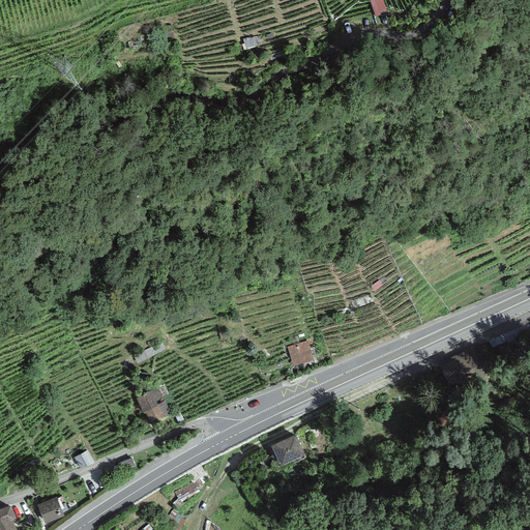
[(307,340),(287,346),(293,364),(314,358),(307,340)]
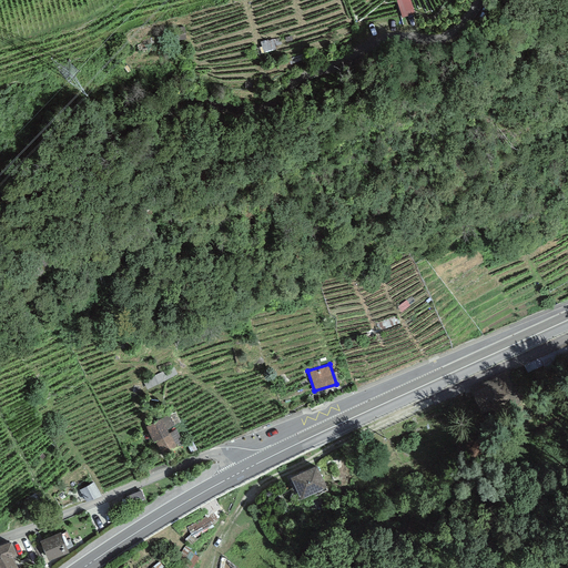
[(162,417),(146,425),(153,440),(155,439),(162,453),(183,443),(169,414),(162,417)]
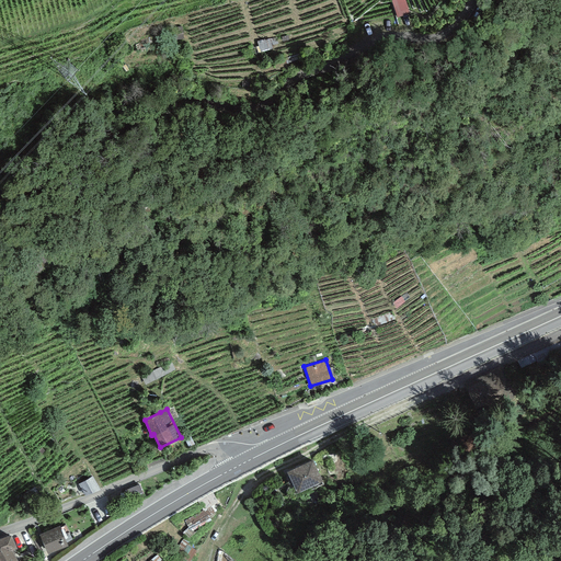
[(313,458),(287,470),(296,490),(323,479),(313,458)]
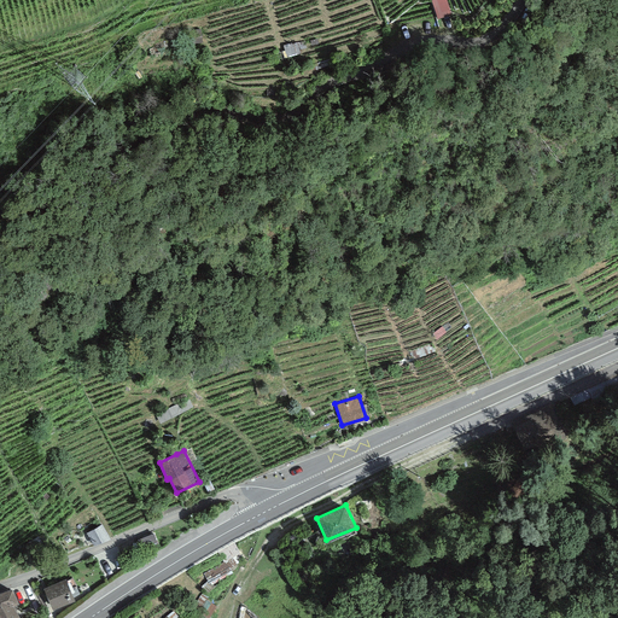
[(89,530),(97,543),(111,535),(104,522),(89,530)]
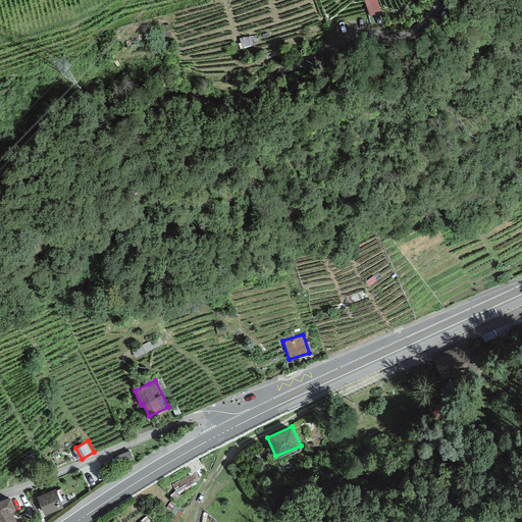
[(55,488),(37,497),(45,514),(63,506),(55,488)]
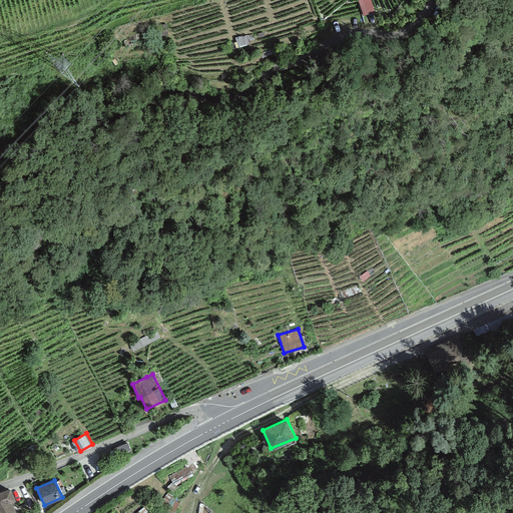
[(10,486),(0,489),(0,512),(16,512),(15,511),(16,509),(11,501),(16,499),(10,486)]
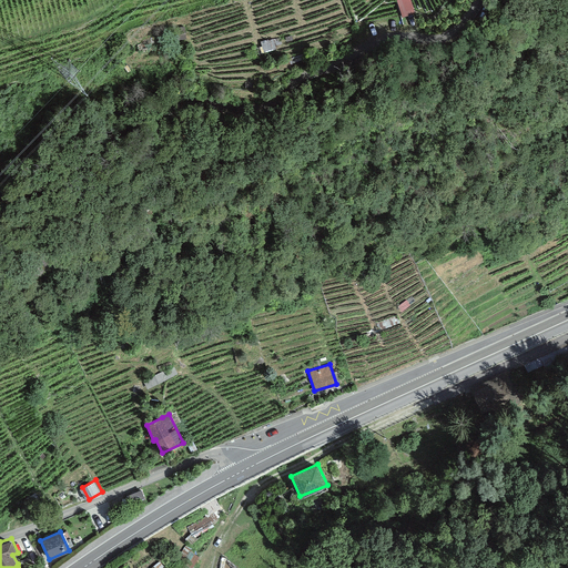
All buildings are outlined.
